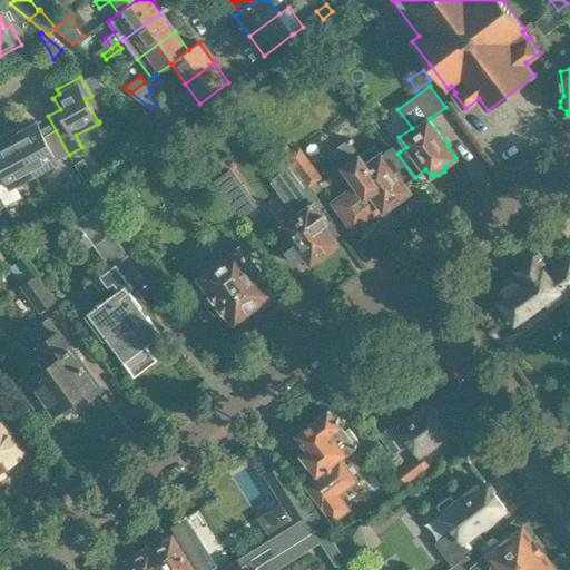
[(157,105),(156,104),(150,108),(169,124),(177,118),(163,99),(157,105)]
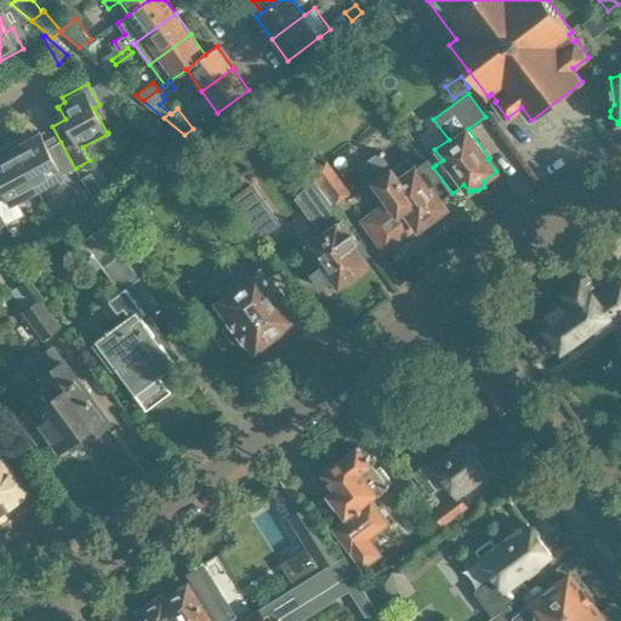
[(75,169),(61,142),(49,148),(41,136),(43,136),(41,134),(34,138),(32,132),(12,143),(38,191),(64,176),(63,175),(75,169)]
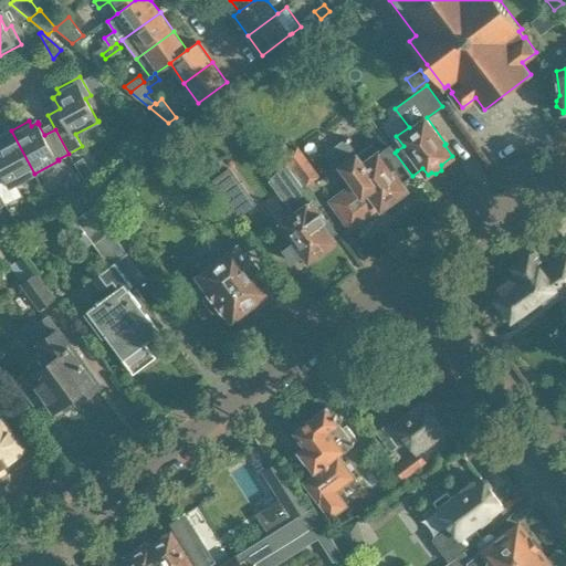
[(0,194),(6,205),(22,196),(16,184),(34,174),(11,130),(0,136),(0,194)]
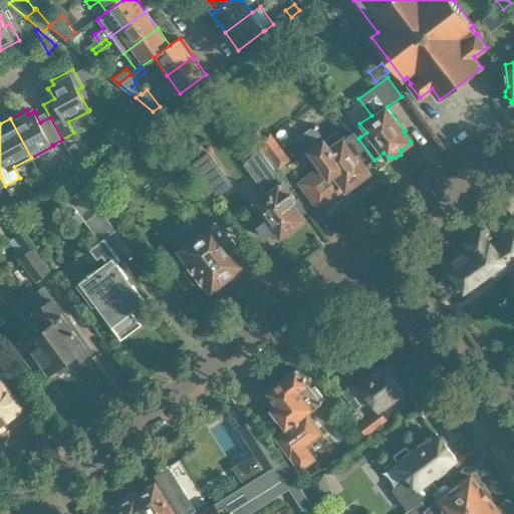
[(358,139),(360,137),(354,131),(346,136),(345,135),(342,137),(336,129),(324,138),(315,124),(295,140),(309,160),(313,158),(320,167),(299,182),(318,208),(346,188),(347,189),(357,182),(361,183),(366,180),(366,175),(369,173),(365,167),(374,160),(358,139)]
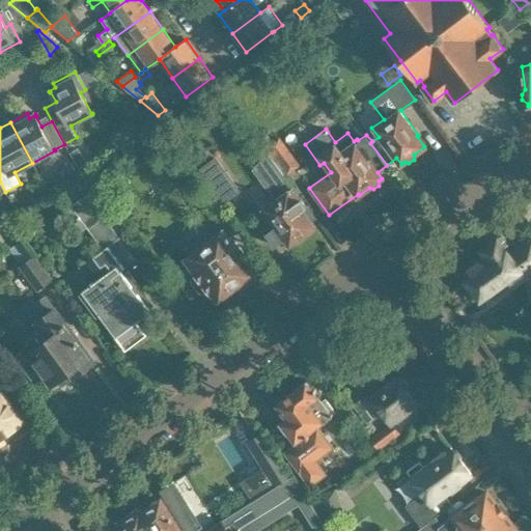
[(266,148),(270,155),(285,175),(287,173),(299,164),(281,138),(266,148)]
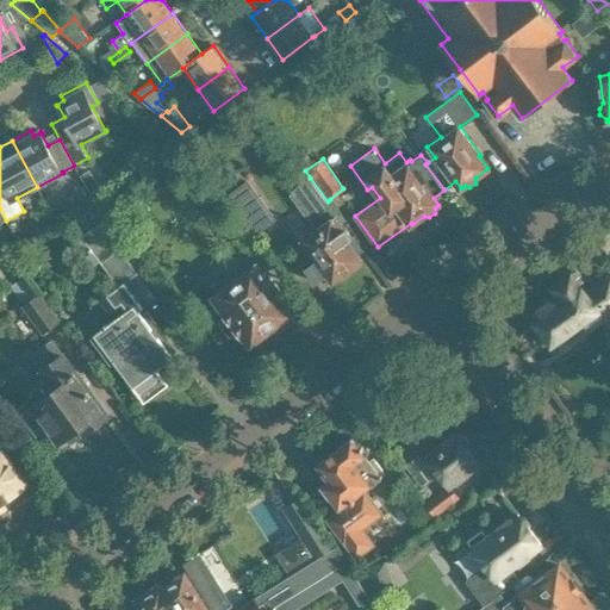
[(94,173),(82,179),(91,193),(103,187),(94,173)]
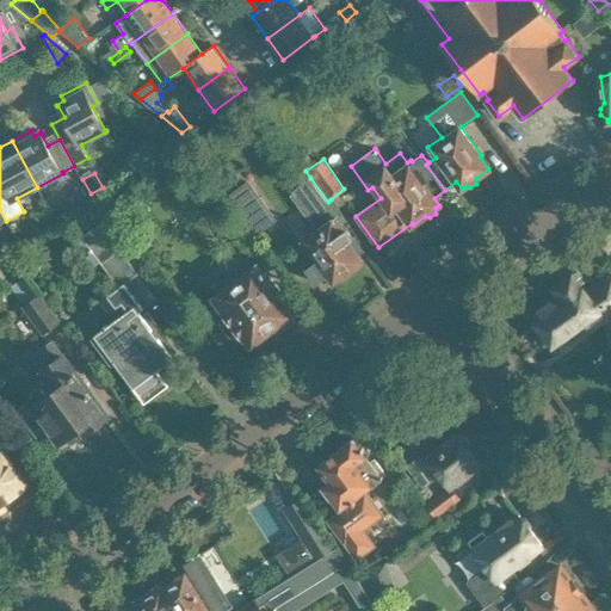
[(328,202),(310,178),(292,191),(318,227),(301,240),(316,261),(307,269),(316,283),(329,273),(334,281),(337,279),(343,281),(347,277),(350,270),(360,261),(353,252),(359,247),(346,228),(328,202)]
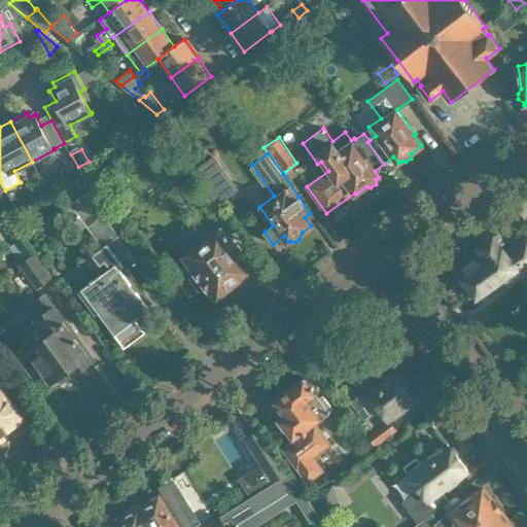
[(214,155),(199,167),(205,175),(223,203),(240,192),(220,164),(214,155)]
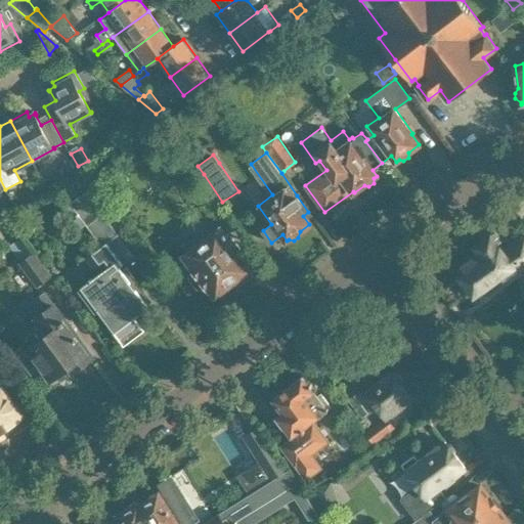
[(205,181),(192,189),(209,212),(220,204),(205,181)]
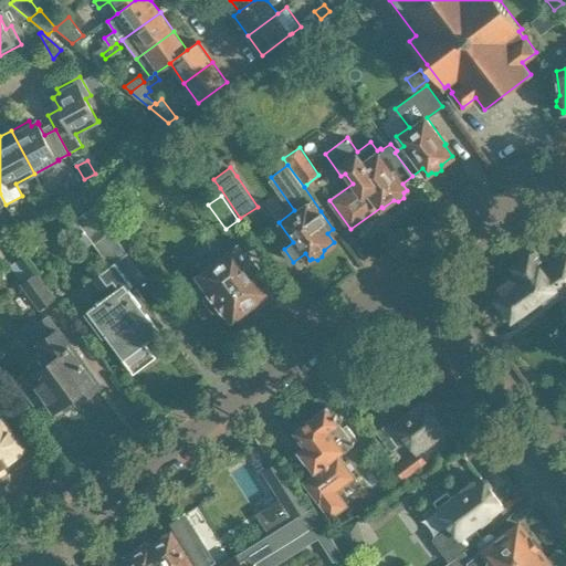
[(161,332),(152,320),(158,315),(137,289),(135,290),(132,286),(133,285),(116,262),(128,253),(93,206),(75,218),(111,264),(101,273),(108,283),(114,280),(119,286),(88,310),(85,313),(104,337),(106,335),(114,345),(115,344),(124,356),(126,355),(133,364),(147,353),(140,344),(143,343),(144,345),(161,332)]
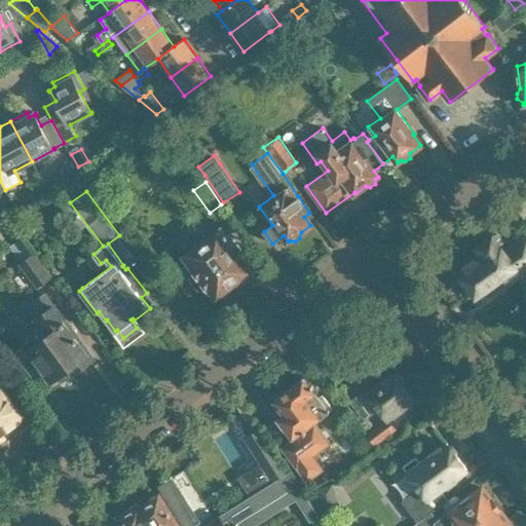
[(229,286),(239,278),(240,279),(241,279),(243,280),(245,280),(246,280),(248,279),(249,279),(250,278),(251,278),(251,276),(252,275),(252,274),(252,273),(252,272),(252,271),(251,270),(252,269),(252,268),(254,266),(241,251),(235,242),(236,241),(223,224),(182,256),(193,272),(190,274),(190,278),(198,290),(202,290),(209,287),(216,296),(219,294),(223,294),(229,289),(229,286)]
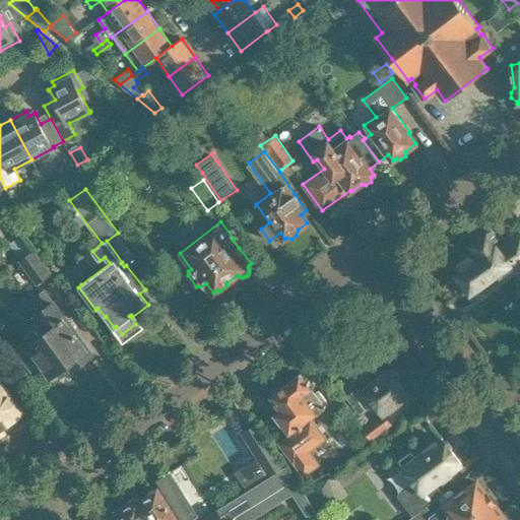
[(474,250),(450,268),(458,278),(454,281),(463,294),(466,290),(469,295),(497,275),(500,278),(512,269),(510,265),(514,262),(517,266),(519,264),(519,235),(500,250),(490,238),(495,235),(492,231),(471,246),(474,250)]
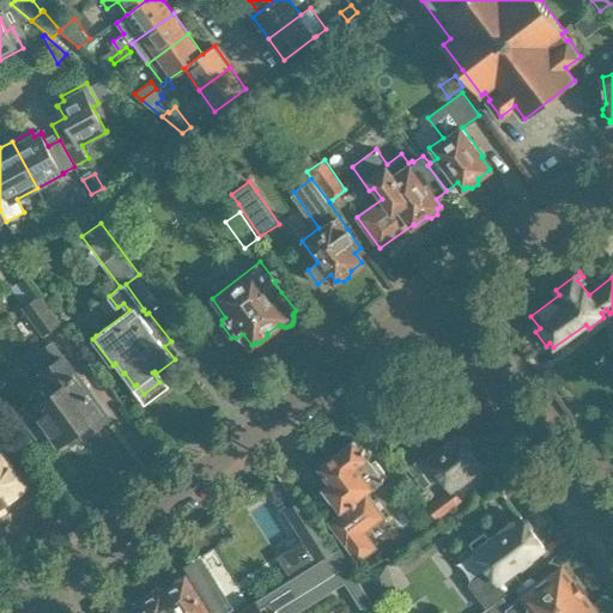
[(40,295),(23,307),(43,335),(60,323),(40,295)]
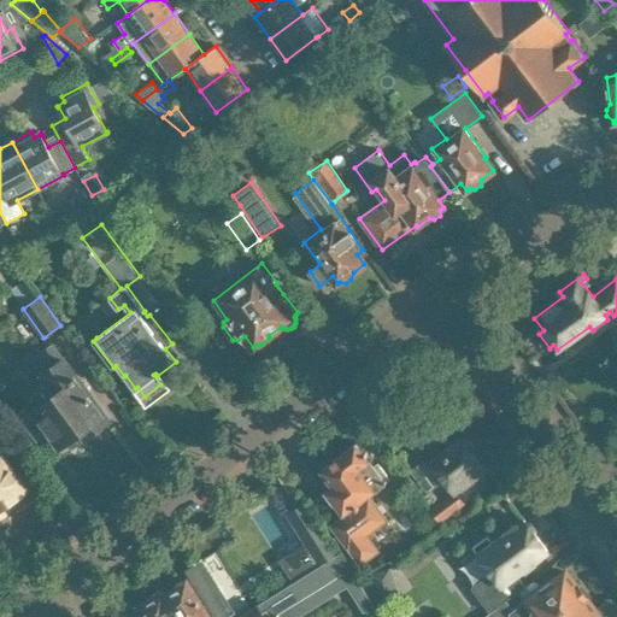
[(30,405),(18,413),(39,441),(47,435),(56,446),(59,442),(62,446),(83,430),(87,436),(92,433),(94,434),(99,432),(104,428),(105,423),(110,421),(95,401),(64,359),(62,360),(51,345),(30,359),(40,374),(19,389),(30,405)]
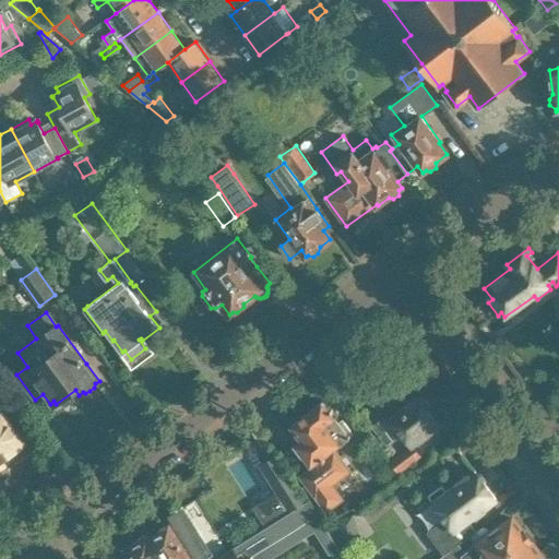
[(421,456),(414,445),(440,426),(429,409),(429,405),(425,400),(420,399),(418,396),(392,416),(393,417),(390,420),(387,415),(372,426),(387,447),(402,435),(413,449),(395,461),(402,470),(421,456)]
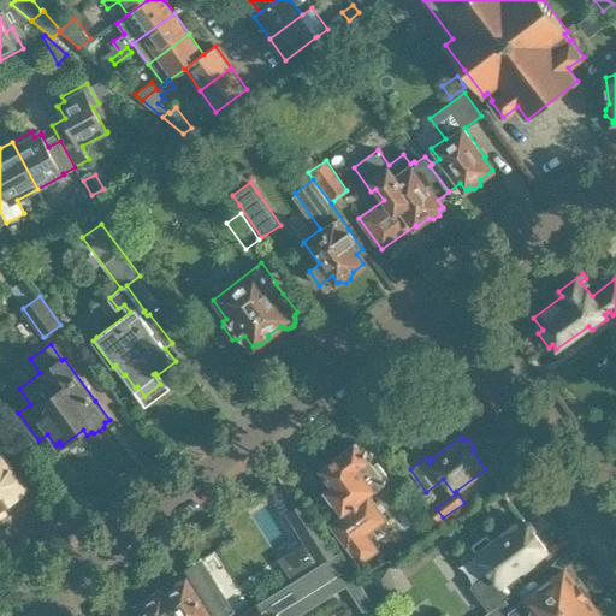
[(339,456),(321,469),(333,485),(326,491),(335,501),(345,514),(331,525),(361,563),(379,550),(367,534),(388,519),(368,495),(390,479),(378,463),(374,466),(356,443),(339,455),(339,456)]
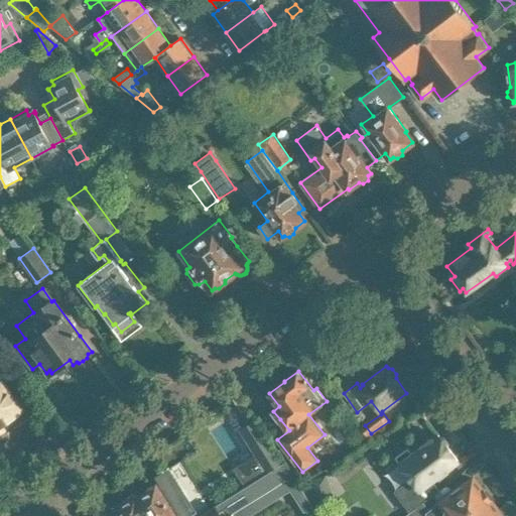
[(0,428),(1,428),(0,425),(23,410),(3,379),(0,381),(0,428)]
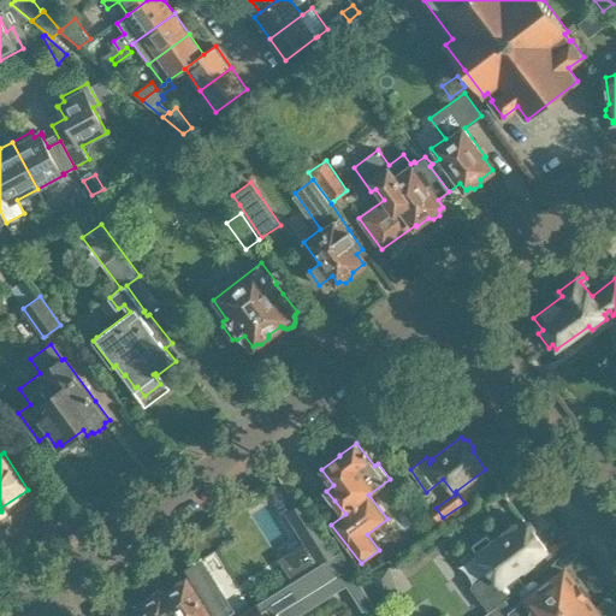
[(308,502),(288,514),(306,544),(296,550),(311,572),(342,551),(308,502)]
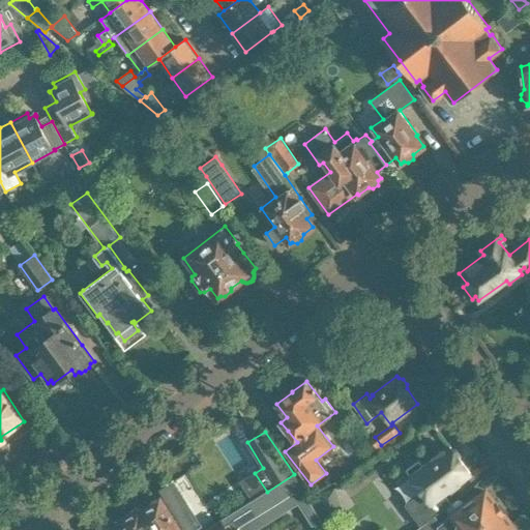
[(422,491),(404,504),(420,527),(435,516),(451,503),(445,494),(471,474),(460,460),(460,455),(457,450),(452,449),(450,447),(424,466),(419,460),(405,470),(422,491)]
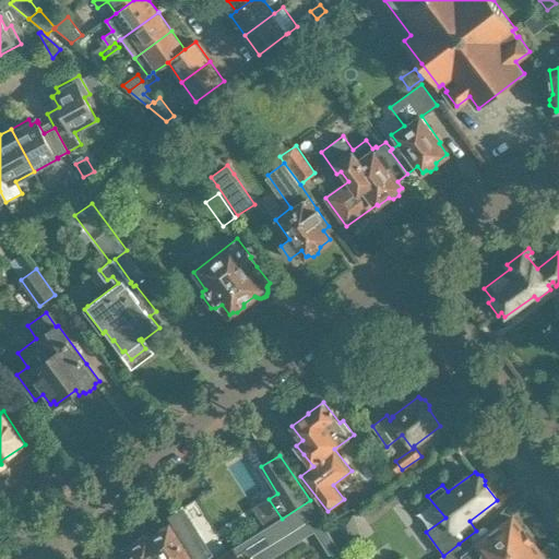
[(241,558),(240,556),(242,554),(246,558),(270,558),(314,531),(332,558),(342,551),(310,500),(282,519),(224,555),(216,558),(241,558)]
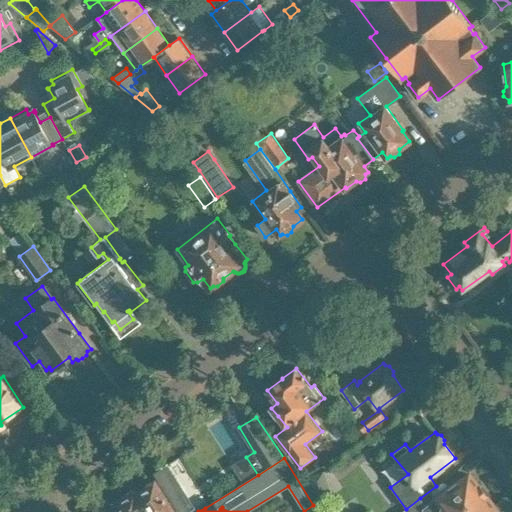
[(135,490),(116,502),(118,506),(117,511),(116,511),(190,511),(196,509),(195,507),(191,510),(169,474),(156,483),(155,482),(137,493),(135,490)]
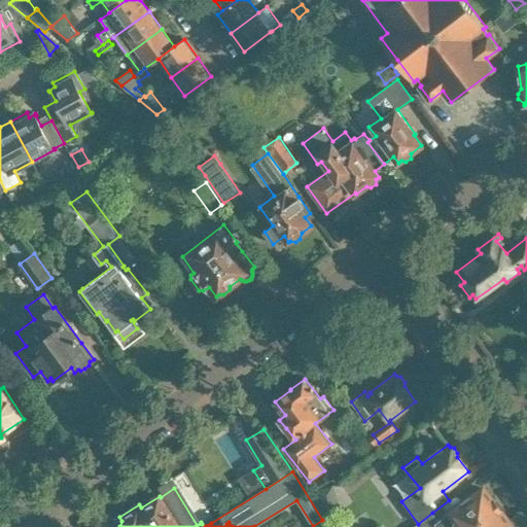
[(441,523),(436,526),(435,526),(505,526),(508,525),(507,523),(507,520),(504,516),(501,515),(500,513),(501,512),(493,501),(492,502),(490,499),(490,497),(488,493),(485,493),(483,490),(462,505),(447,517),(440,522),(441,523)]
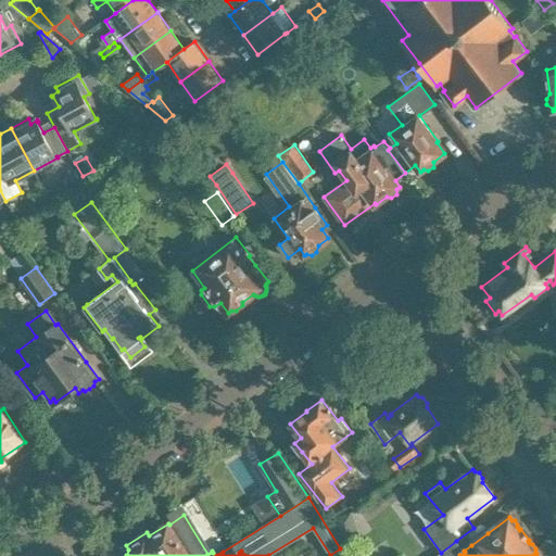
[(464,551),(456,541),(441,553),(436,555),(458,555),(460,555),(465,552),(464,551)]
